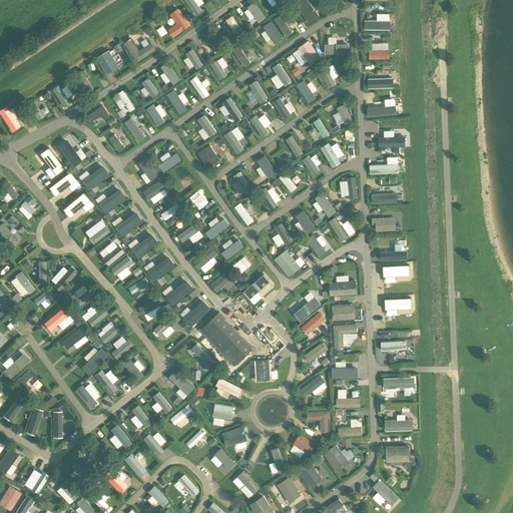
[(193,0),(184,0),(195,16),(202,12),(193,0)]
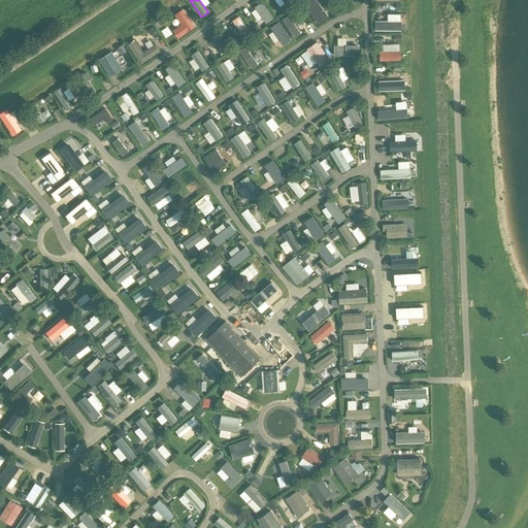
[(329,18),(316,0),(306,0),(302,3),(319,25),(329,18)]
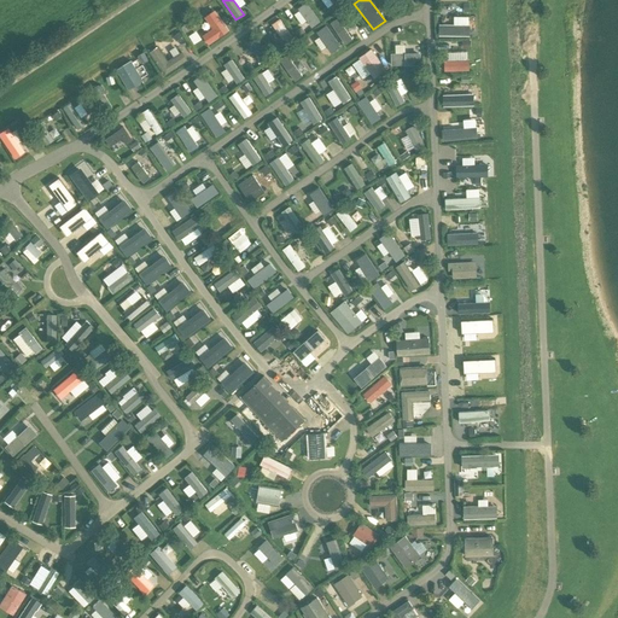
[(321,23),(307,4),(298,10),(312,29),(321,23)]
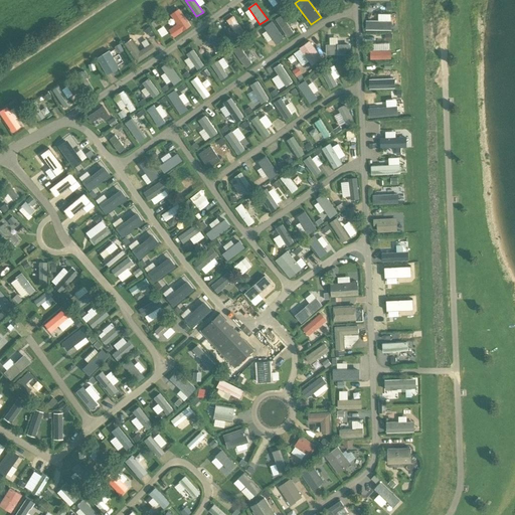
[(191,26),(178,8),(170,14),(177,25),(168,31),(173,38),(191,26)]
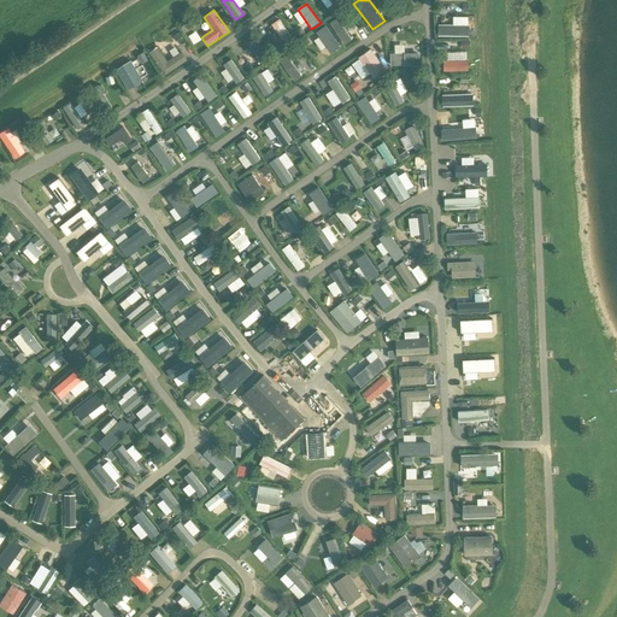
[(280,18),(271,24),(287,47),(295,40),(280,18)]
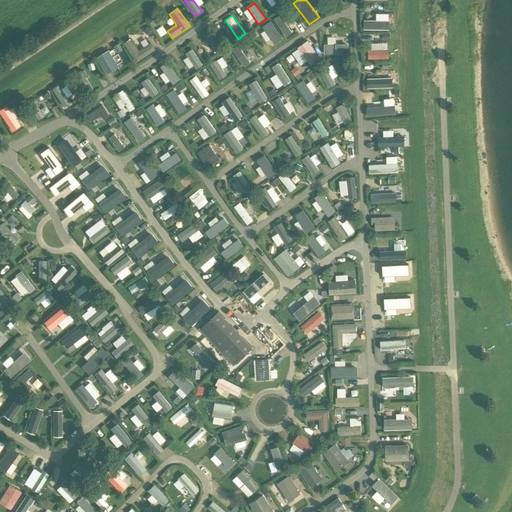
[(292,34),(281,16),(274,20),(286,38),(292,34)]
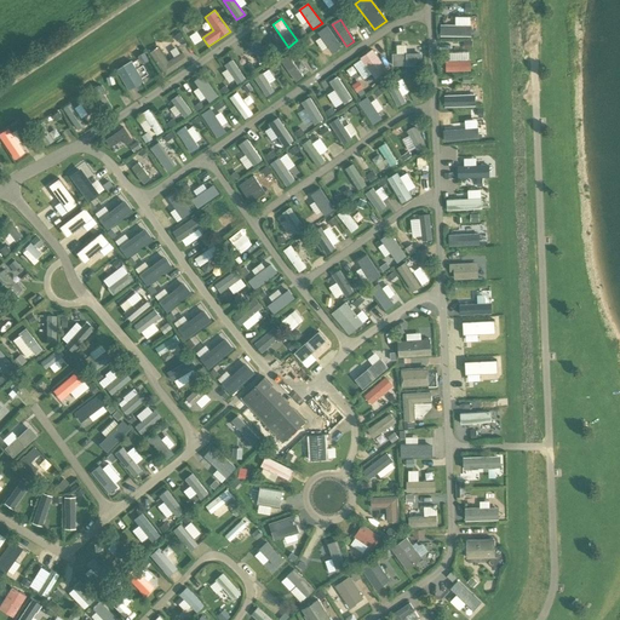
[(471,26),(441,26),(441,38),(472,38),(471,26)]
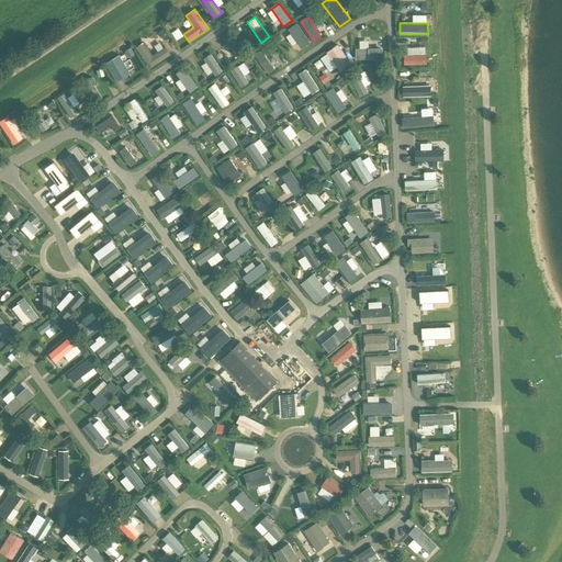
[(310,43),(296,24),(288,30),(302,49),(310,43)]
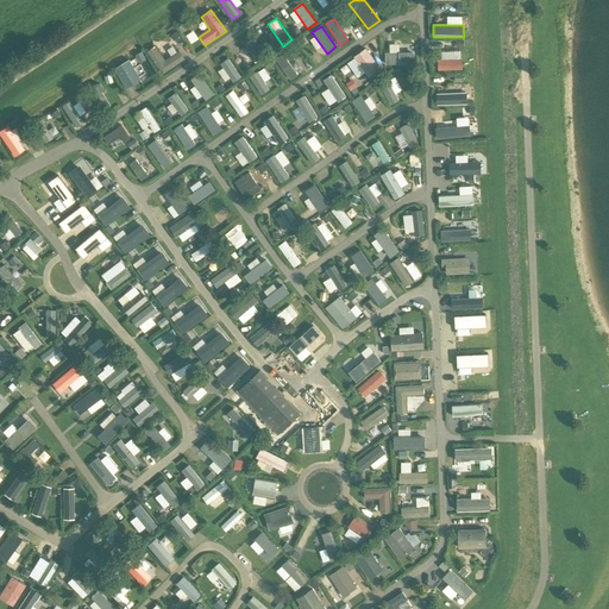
[(263,58),(250,38),(243,43),(257,63),(263,58)]
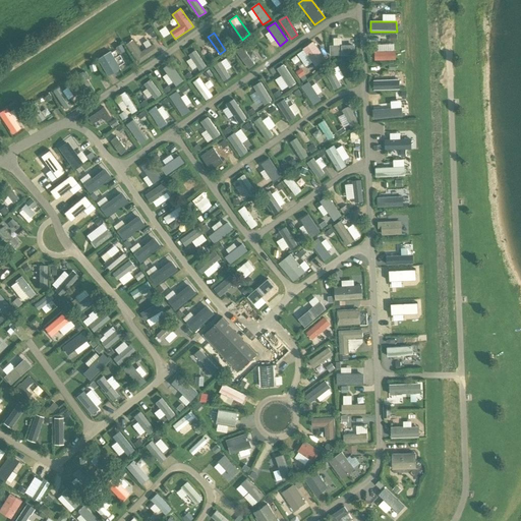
[(133,40),(126,45),(139,64),(158,51),(153,45),(141,52),(133,40)]
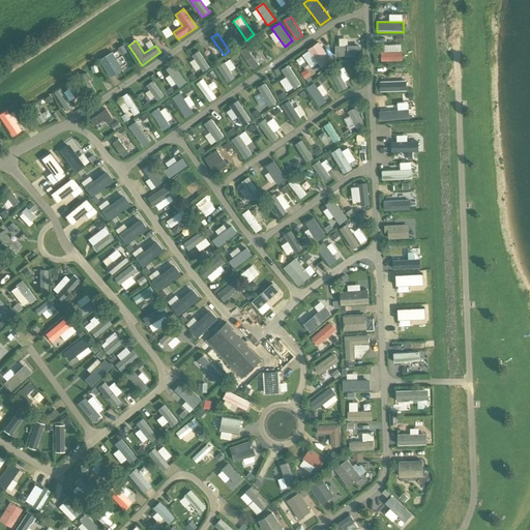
[(262,47),(257,40),(253,42),(258,49),(262,47)]
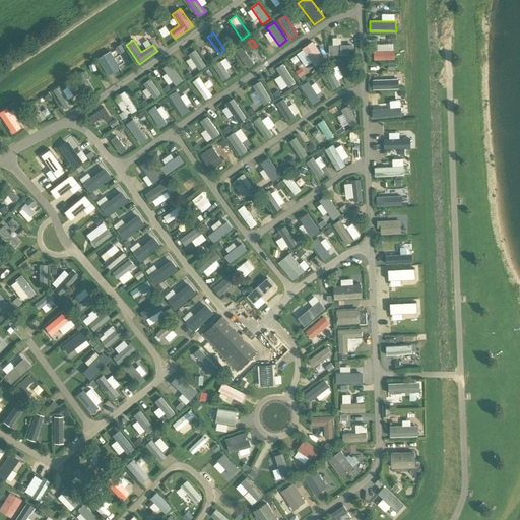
[(325,60),(313,43),(303,49),(315,67),(325,60)]
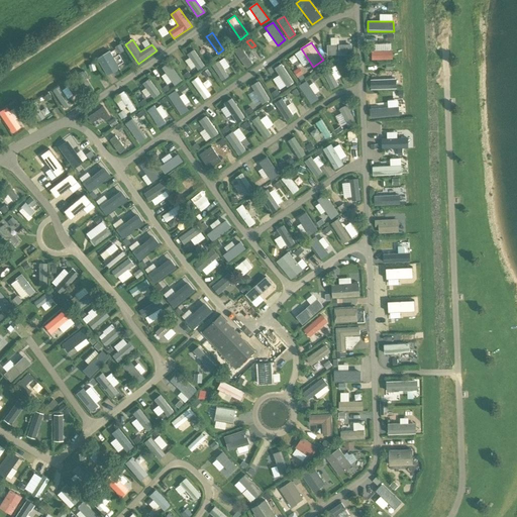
[(351,45),(327,45),(327,56),(352,56),(351,45)]
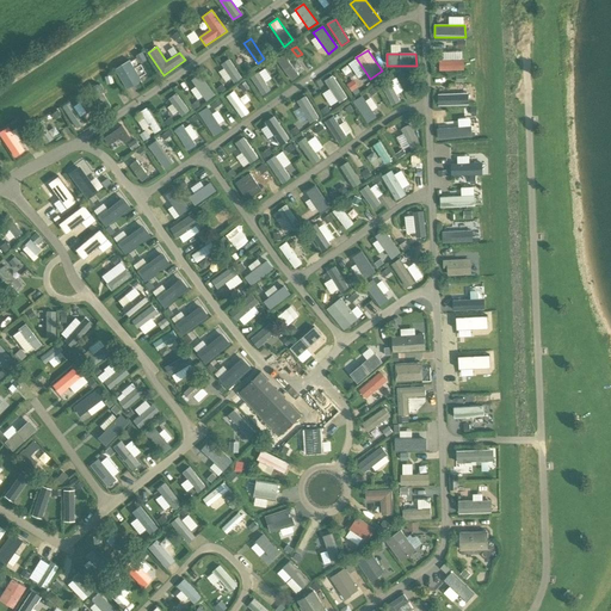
[(300,76),(284,55),(277,61),(291,81),(300,76)]
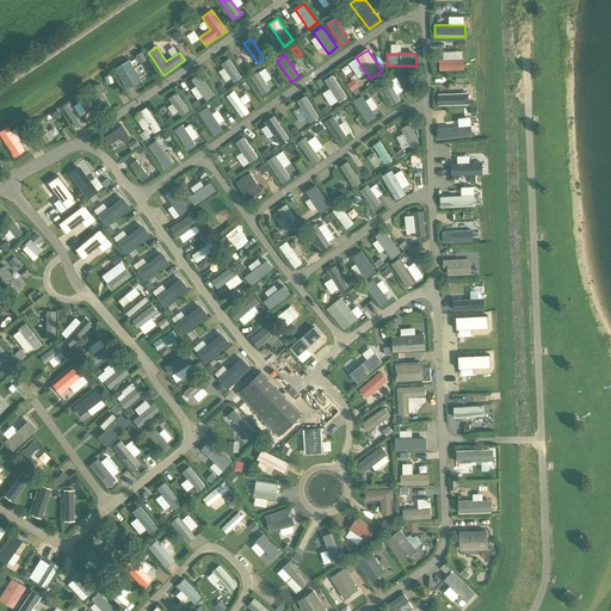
[(242,78),(229,60),(221,65),(234,84),(242,78)]
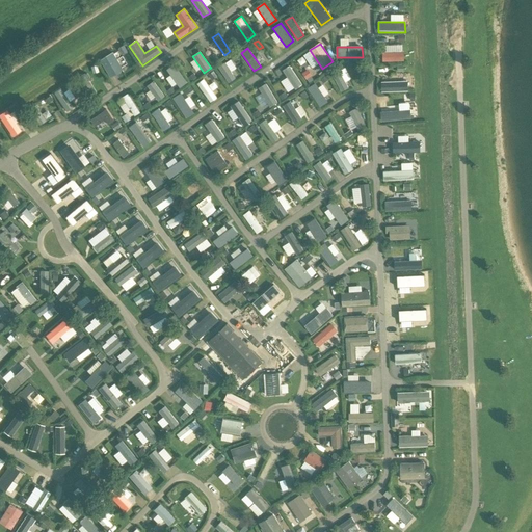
[(403,52),(382,52),(382,62),(404,61),(403,52)]
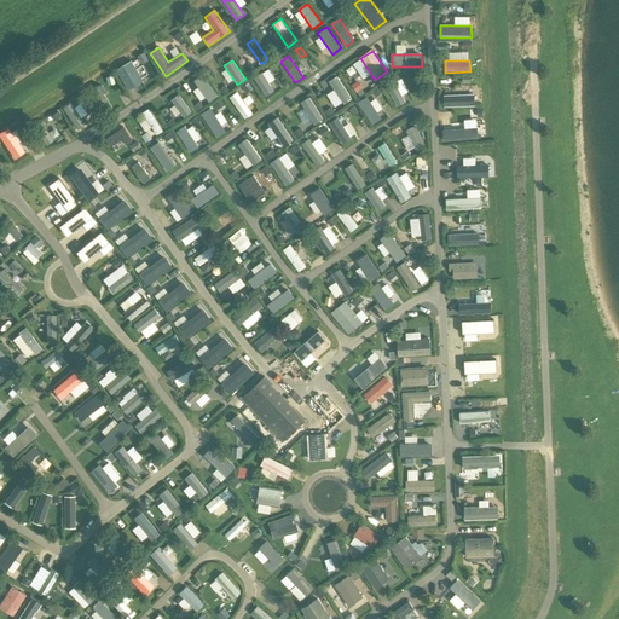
[(131,62),(115,71),(127,92),(144,81),(131,62)]
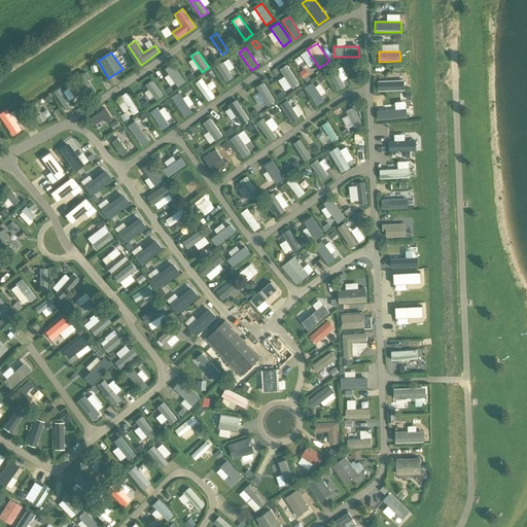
[(217,59),(214,54),(208,57),(212,63),(217,59)]
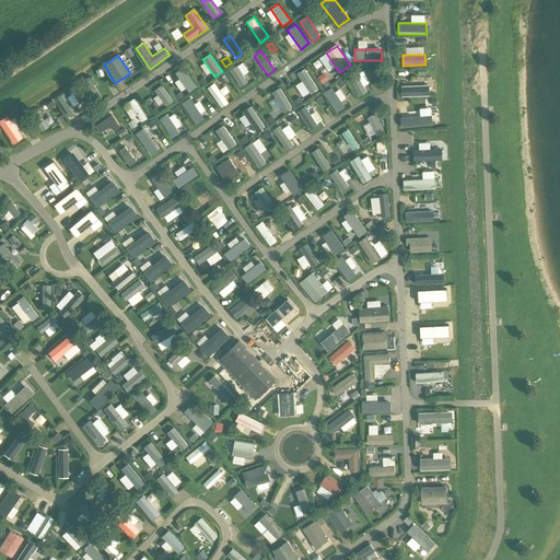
[(319,57),(313,61),(319,72),(326,69),(319,57)]
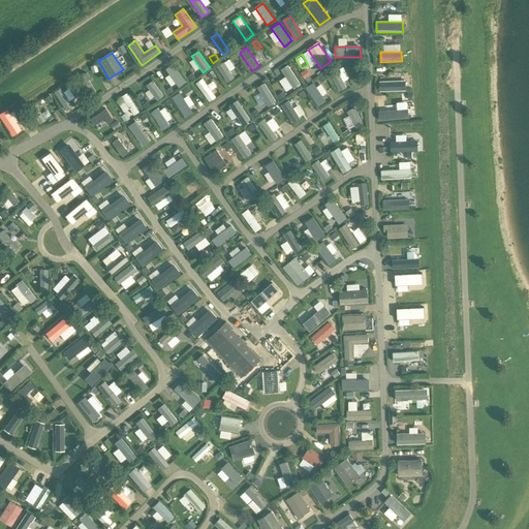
[(234,79),(224,63),(217,67),(227,84),(234,79)]
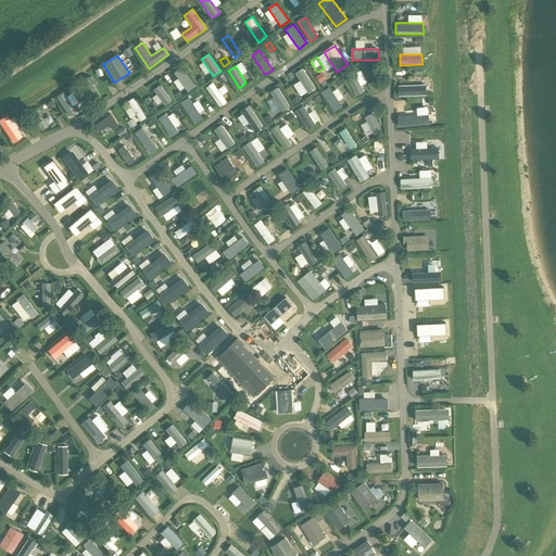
[(196,87),(182,68),(174,74),(188,92),(196,87)]
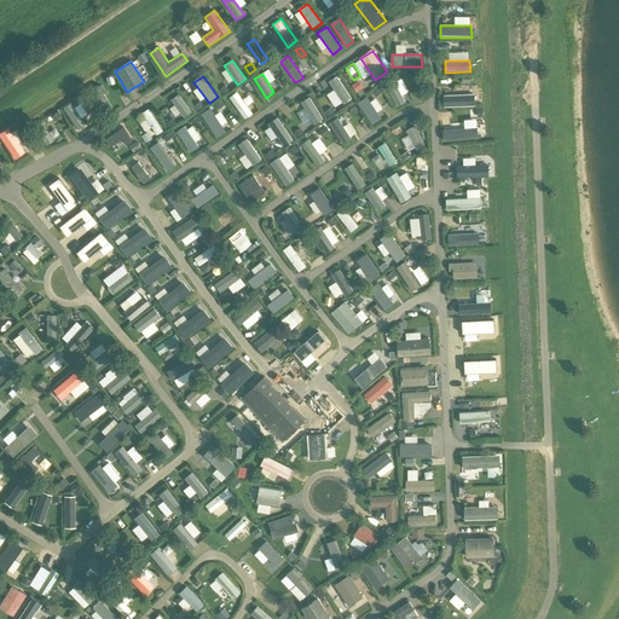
[(352,99),(337,77),(329,82),(343,105),(352,99)]
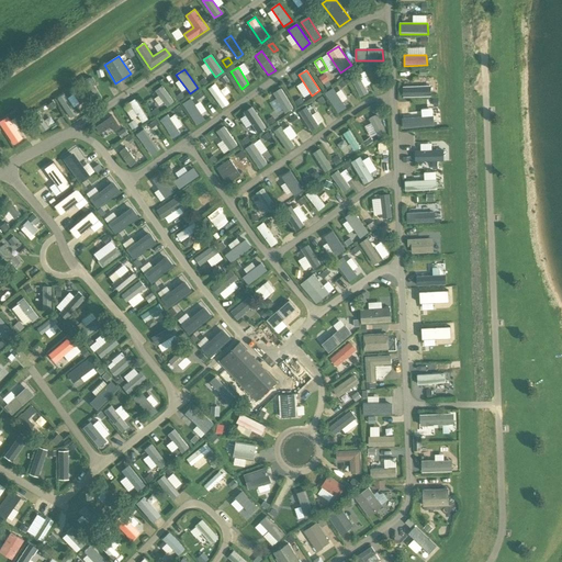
[(361,98),(369,93),(358,72),(349,77),(361,98)]
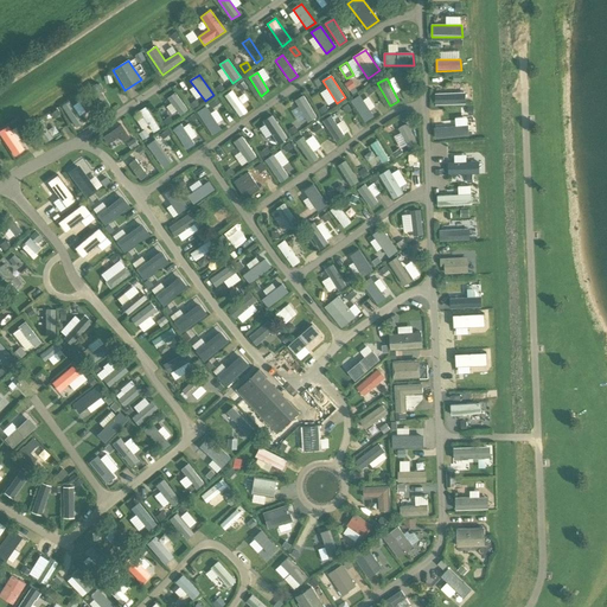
[(357,87),(351,80),(344,84),(350,91),(357,87)]
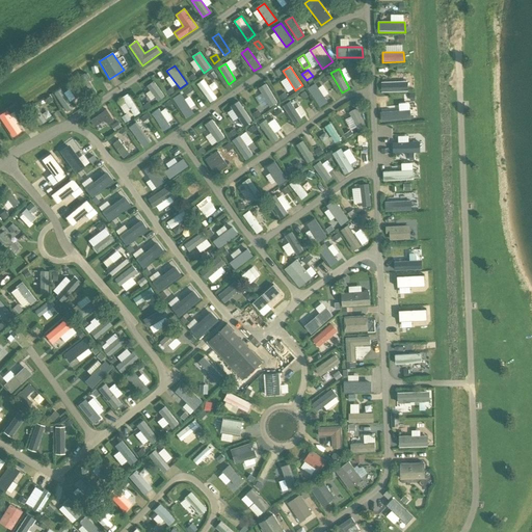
[(217,77),(213,71),(208,75),(212,81),(217,77)]
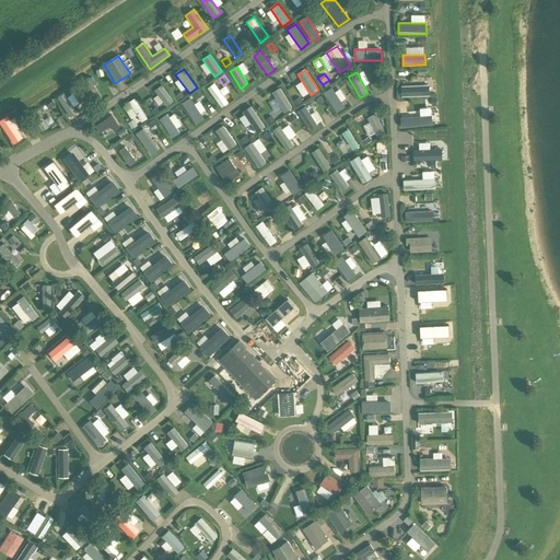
[(95,103),(102,98),(89,78),(82,82),(95,103)]
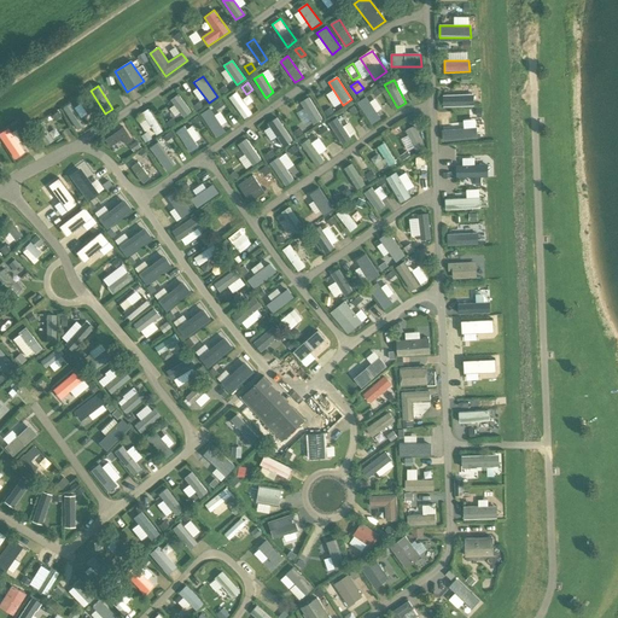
[(228,91),(225,86),(219,91),(221,95),(228,91)]
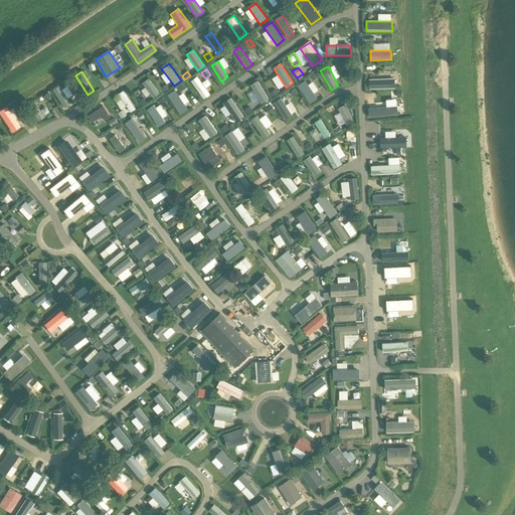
[(210,96),(197,76),(190,82),(203,100),(210,96)]
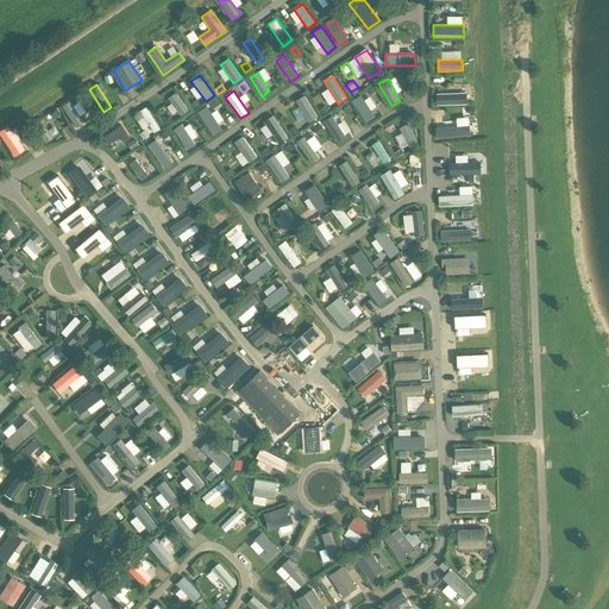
[(189,111),(176,94),(168,99),(181,117),(189,111)]
